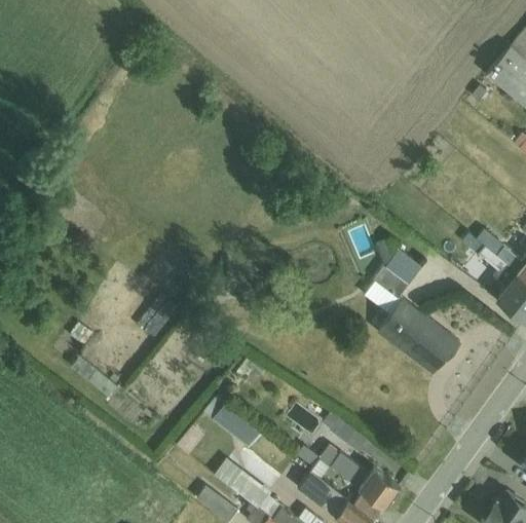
[(525,27),(511,46),(525,58),(525,27)]
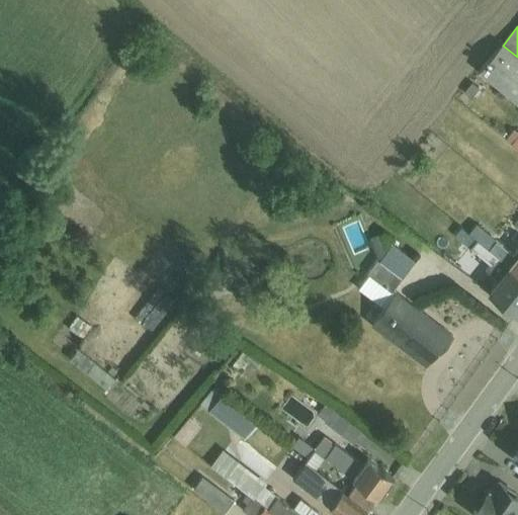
[(517,57),(503,46),(479,74),(517,104),(517,57)]
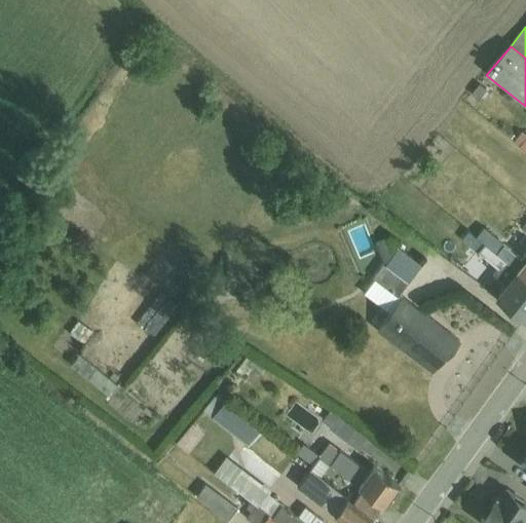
[(525,137),(521,134),(514,143),(525,153),(525,137)]
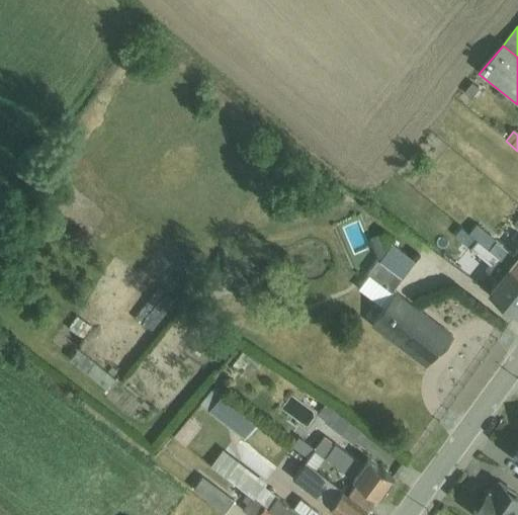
[(470,236),(517,274),(517,252),(517,251),(517,250),(509,243),(505,248),(478,227),(470,236)]
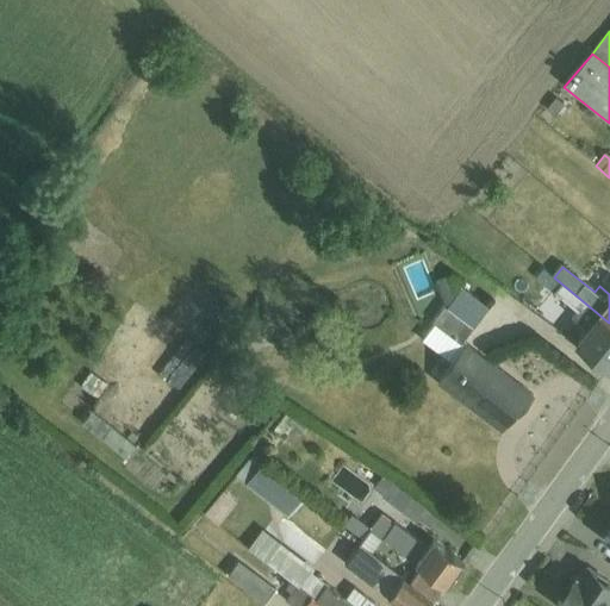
[(609,368),(609,323),(554,277),(547,286),(586,319),(568,341),(608,372),(609,368)]
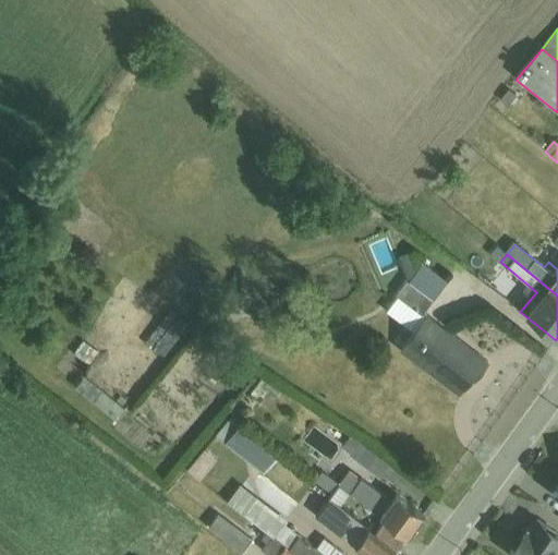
[(408,281),(386,313),(414,334),(400,352),(459,397),(472,381),(475,383),(490,363),(427,316),(426,317),(423,315),(447,282),(423,264),(409,282),(408,281)]
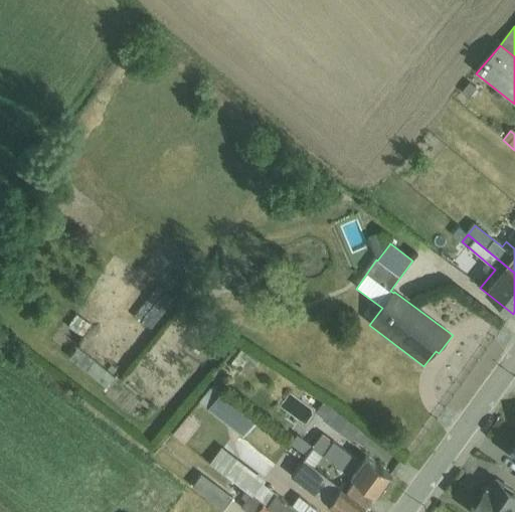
[(75,320),(67,328),(80,339),(88,331),(75,320)]
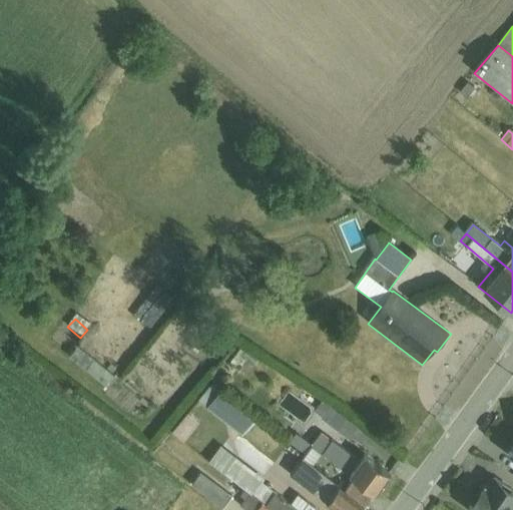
[(77,348),(69,358),(107,389),(115,379),(77,348)]
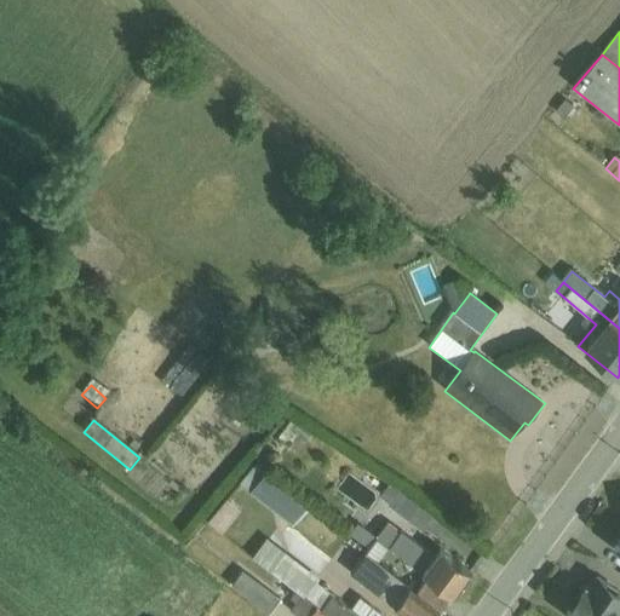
[(265,477),(251,494),(293,528),(308,510),(265,477)]
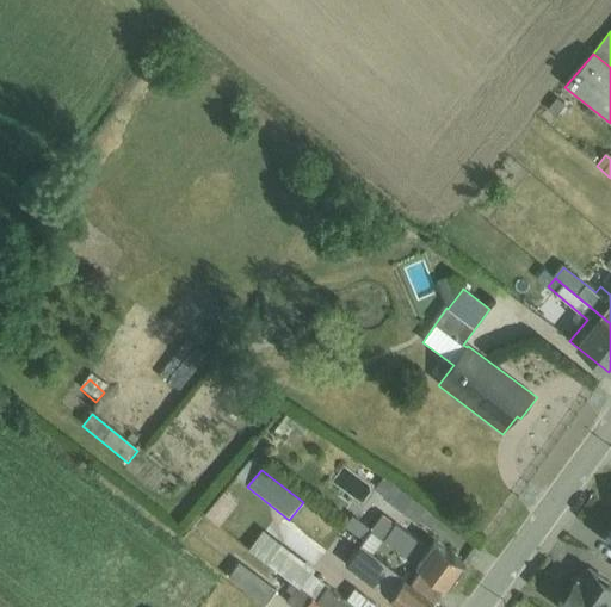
[(384,478),(376,489),(418,519),(425,508),(384,478)]
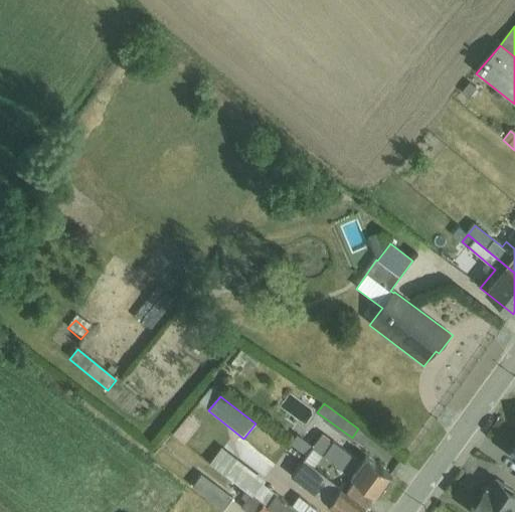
[(307,458),(313,448),(298,437),(291,446),(307,458)]
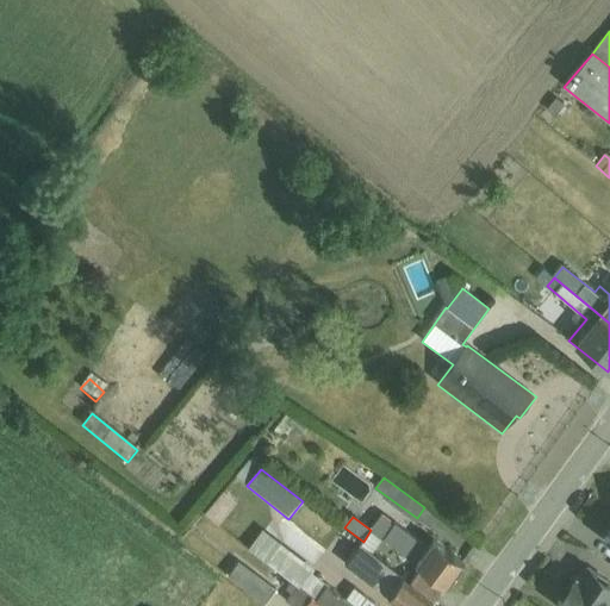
[(371,530),(384,541),(422,569),(447,587),(465,564),(431,539),(425,548),(381,517),(371,530)]
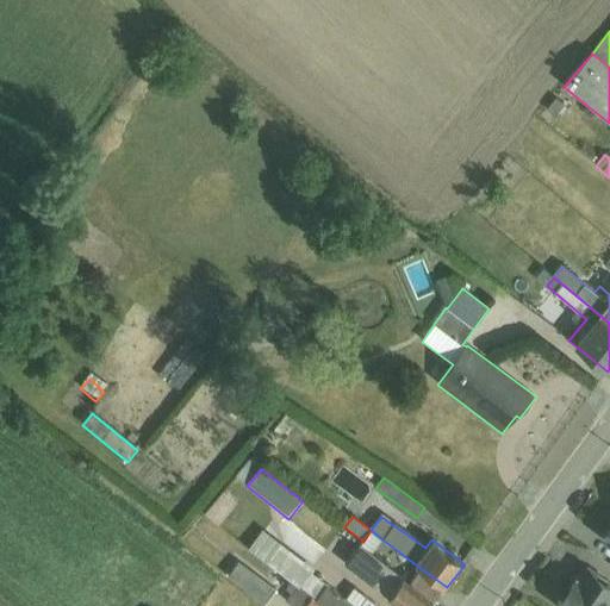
[(371,530),(363,542),(346,566),(398,605),(431,605),(447,587),(422,569),(411,583),(372,555),(384,541),(371,530)]
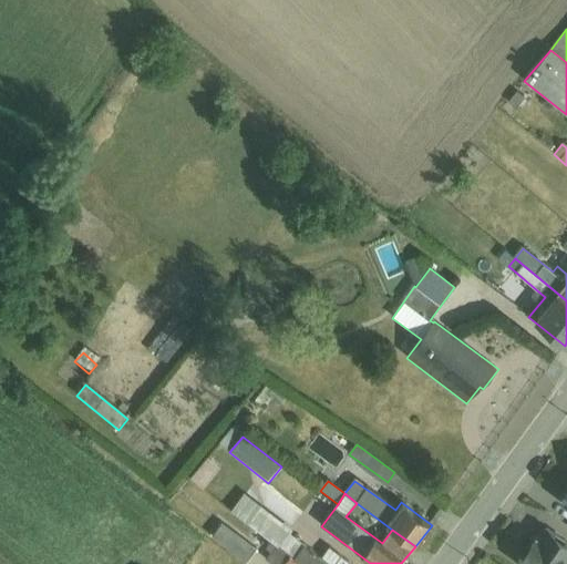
[(265,537),(299,563),(346,563),(326,549),(319,557),(291,535),(294,532),(244,494),(230,512),(265,537)]
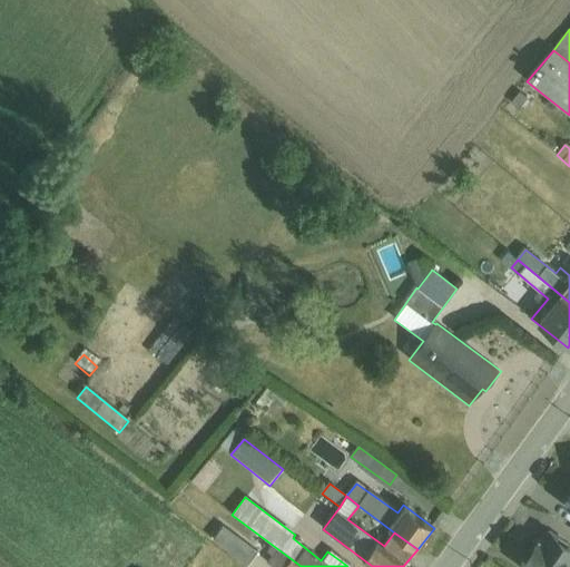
[(224,527),(214,540),(248,566),(258,554),(224,527)]
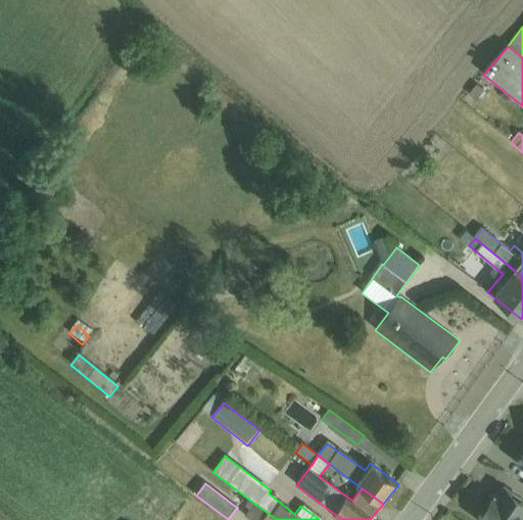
[(522,519),(522,501),(503,486),(477,519),(522,519)]
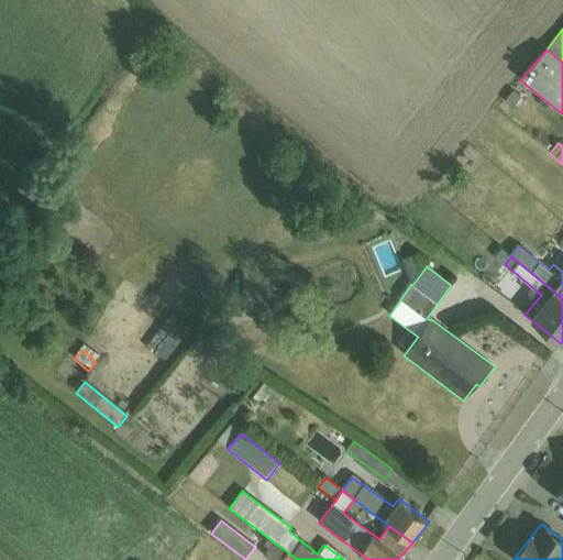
[(297,559),(263,534),(261,537),(267,542),(265,547),(269,550),(264,557),(267,559),(297,559)]
